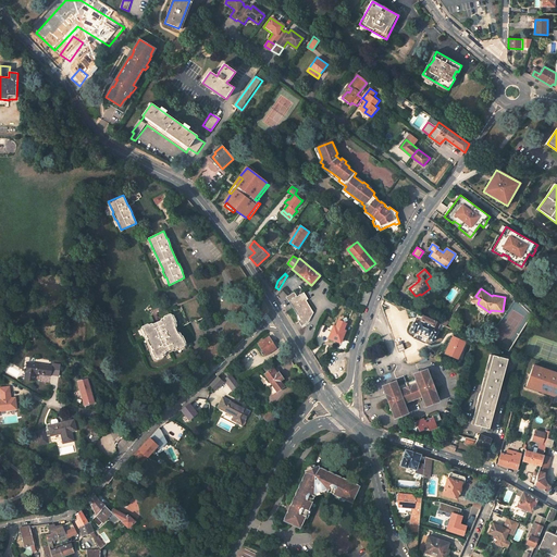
[(366,307),(371,292),(369,291),(364,289),(359,304),(366,307)]
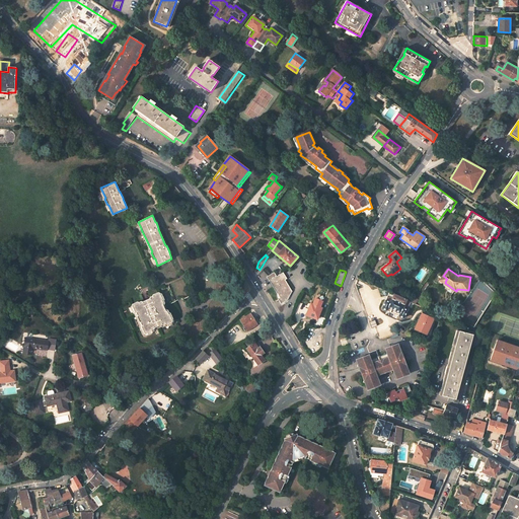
[(280,298),(283,303),(288,300),(292,290),(285,279),(287,278),(283,272),(278,276),(275,272),(269,275),(267,277),(270,281),(271,281),(280,297),(280,298)]
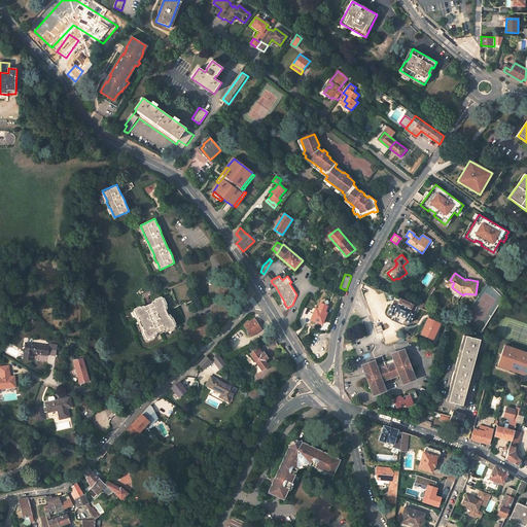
[(168,316),(165,309),(166,308),(165,306),(165,304),(163,297),(161,296),(155,299),(155,301),(152,302),(152,303),(145,307),(143,306),(141,307),(139,307),(134,309),(134,311),(137,317),(138,317),(139,320),(140,320),(143,327),(143,328),(144,330),(143,332),(146,339),(148,339),(153,337),(153,336),(156,335),(156,334),(164,329),(165,330),(168,329),(169,329),(174,327),(175,325),(172,319),(171,319),(170,316),(168,316)]
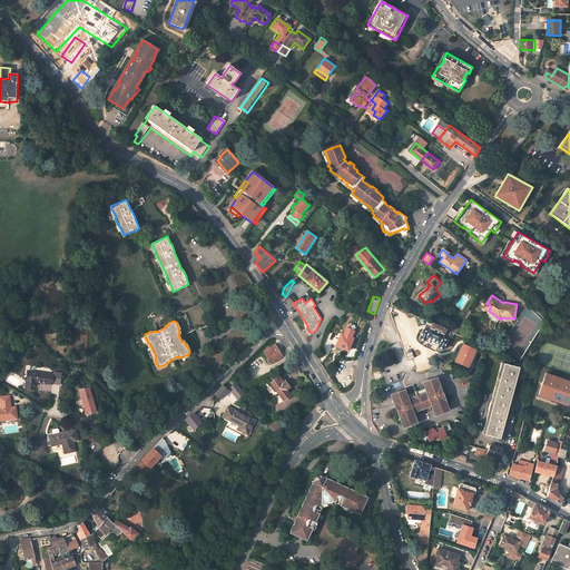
[(420,340),(444,351),(453,332),(429,321),(420,340)]
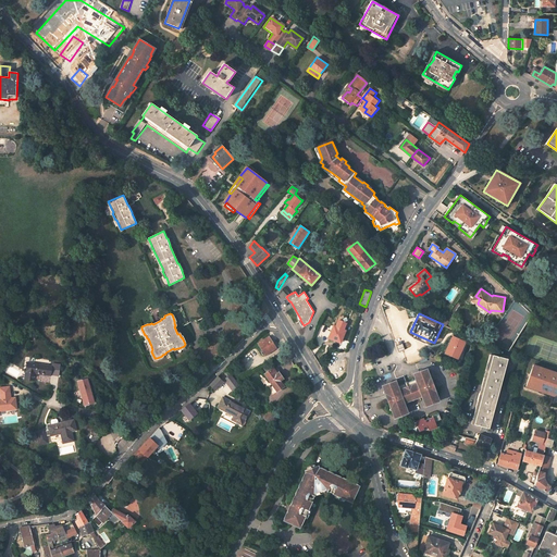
[(341,336),(343,337),(345,332),(333,326),(329,338),(337,343),(341,336)]
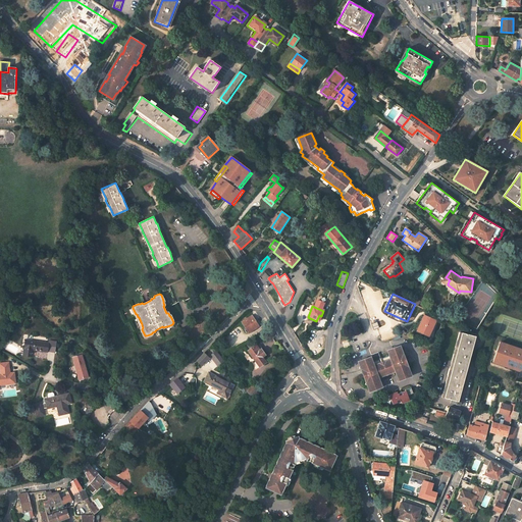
[(420,307),(417,314),(425,318),(428,310),(420,307)]
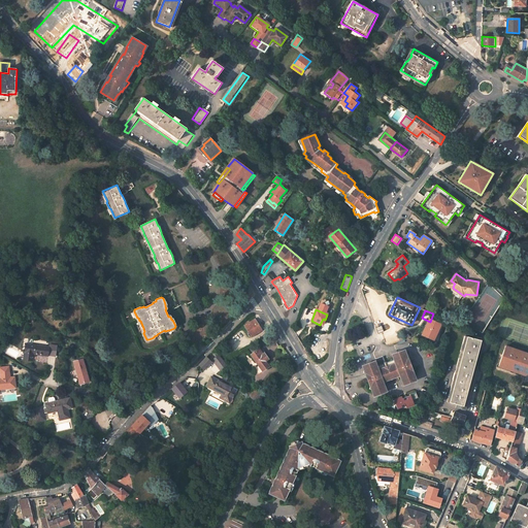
[(244,325),(252,336),(261,330),(255,320),(244,325)]
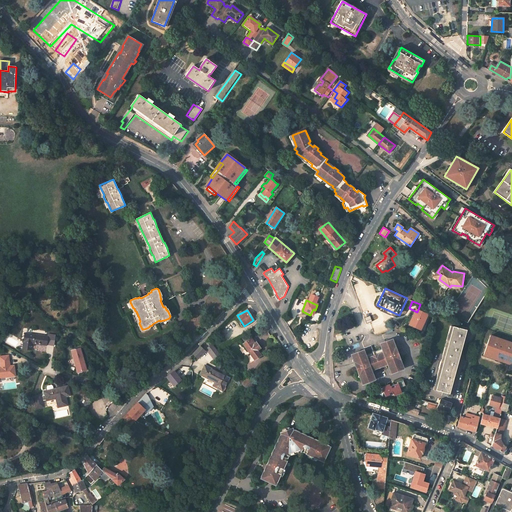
[(449,392),(466,329),(452,325),(435,389),(442,391),(442,394),(450,396),(451,393),(449,392)]
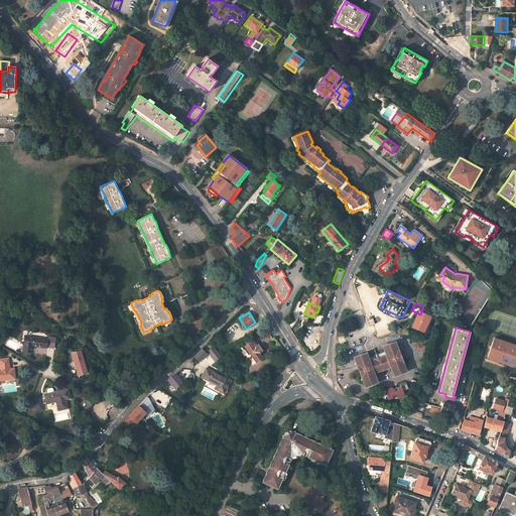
[(25,335),(23,352),(32,353),(33,346),(47,348),(54,349),(56,337),(48,336),(48,339),(25,335)]
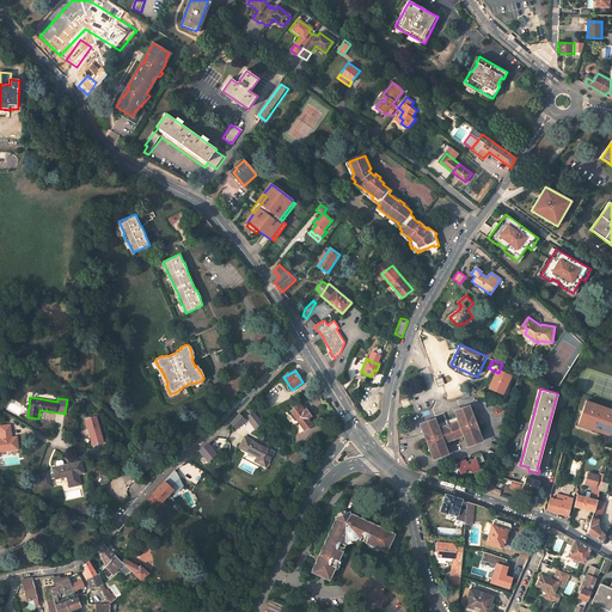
[(611,409),(586,401),(577,424),(609,435),(611,436),(611,409)]
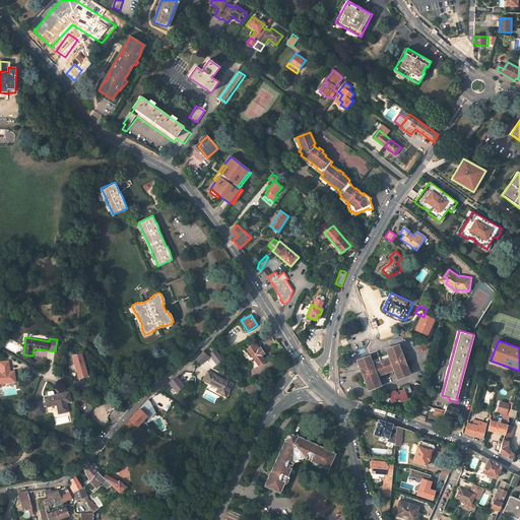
[(206,347),(210,351),(214,347),(210,342),(206,347)]
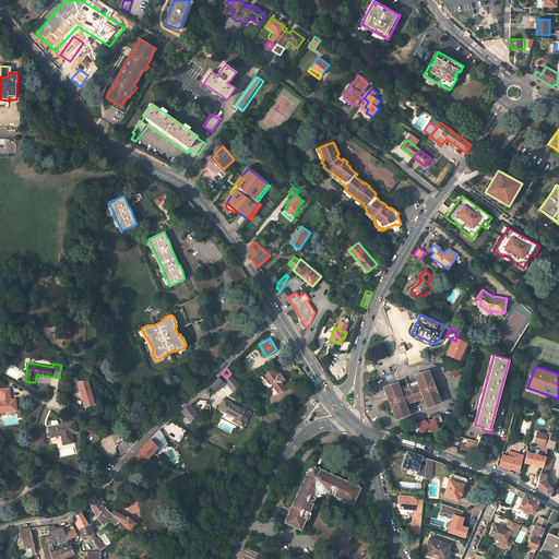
[(284,380),(275,368),(265,376),(277,393),(284,389),(280,382),(284,380)]
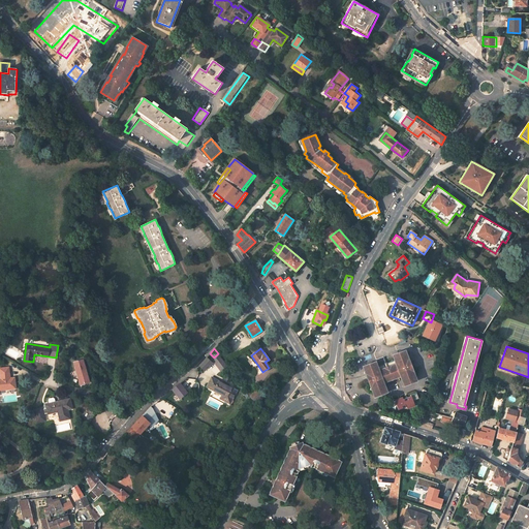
[(402,377),(405,385),(412,383),(411,381),(416,379),(415,375),(413,376),(411,372),(413,371),(411,367),(410,368),(410,366),(410,365),(409,364),(410,364),(408,359),(407,360),(403,350),(397,353),(398,354),(395,355),(397,360),(376,368),(374,364),(372,364),(371,363),(365,366),(368,374),(366,375),(368,379),(369,379),(369,380),(370,381),(370,382),(371,382),(369,383),(371,387),(373,386),(374,391),(372,392),(374,396),(377,395),(378,396),(386,393),(383,384),(382,384),(381,382),(384,381),(384,382),(399,376),(399,375),(402,374),(403,377),(402,377)]
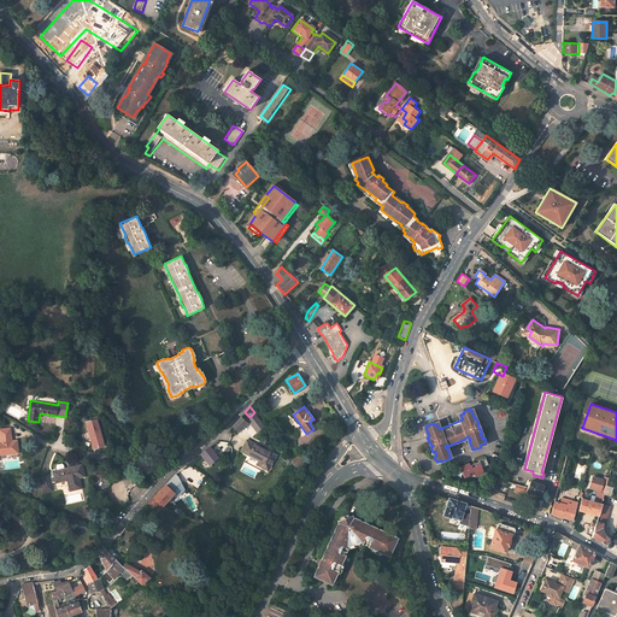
[(247,419),(257,433),(264,428),(254,413),(247,419)]
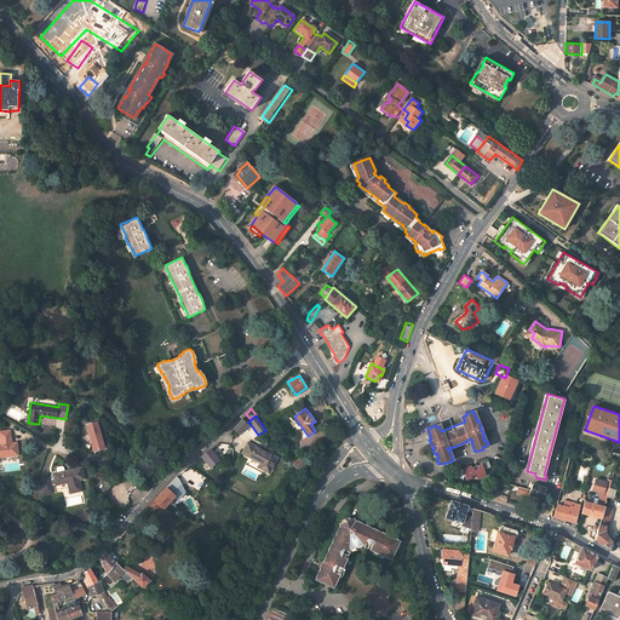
[(240,419),(230,429),(239,436),(247,425),(240,419)]
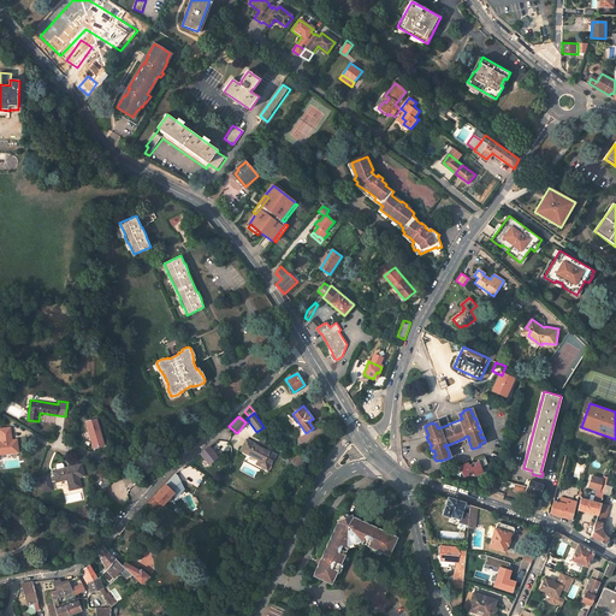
[(105,445),(98,419),(86,422),(94,449),(105,445)]
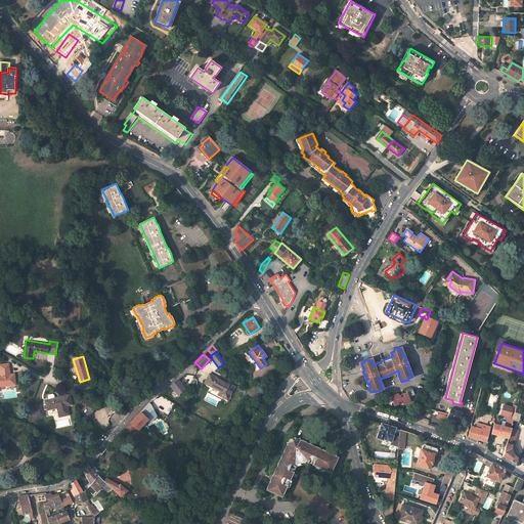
[(0,386),(15,384),(14,375),(10,375),(9,364),(0,364),(0,368),(1,376),(0,376),(0,386)]
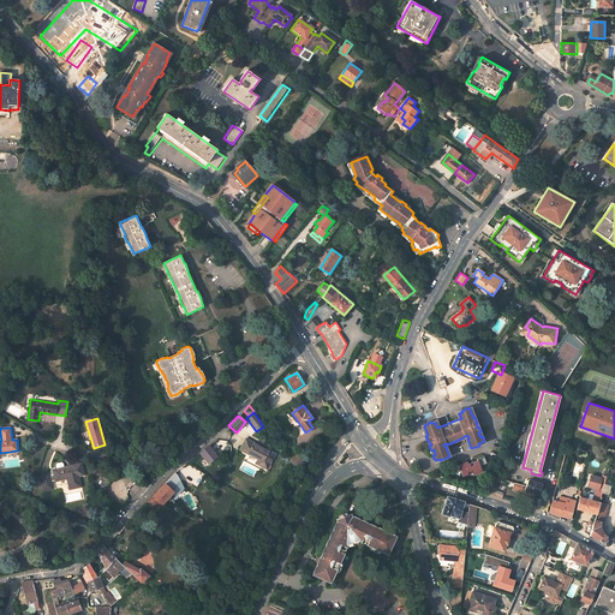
[(256,461),(267,467),(274,452),(245,437),(239,448),(258,458),(256,461)]
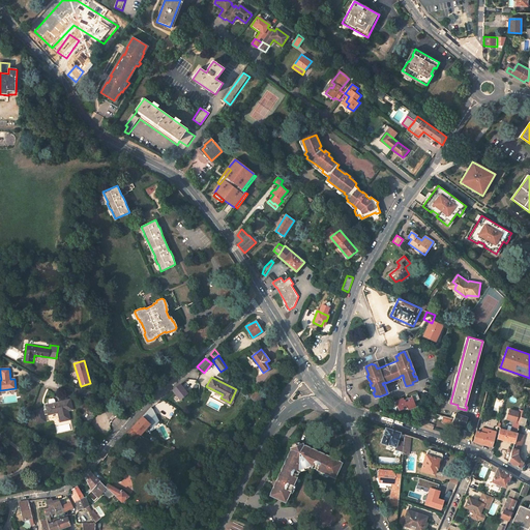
[(178,401),(186,393),(178,383),(170,390),(178,401)]
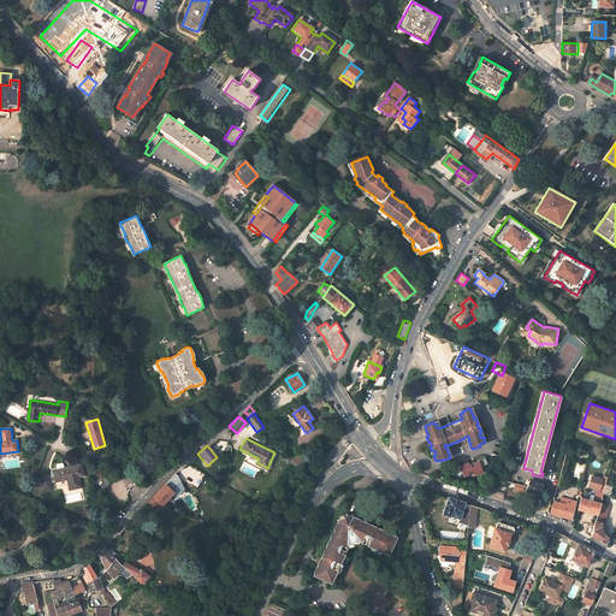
[(300,454),(291,462),(294,465),(296,466),(302,456),(300,454)]
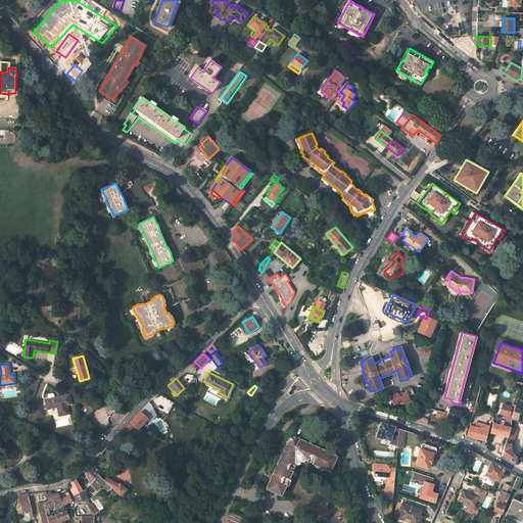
[(258,388),(252,396),(254,397),(260,391),(258,388)]
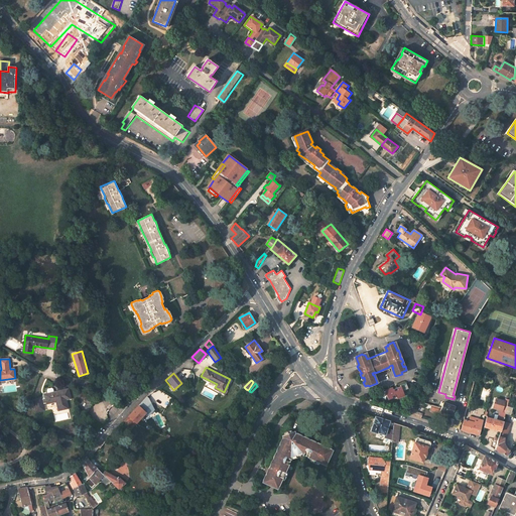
[(399,387),(391,389),(391,387),(382,390),(386,401),(402,396),(399,387)]
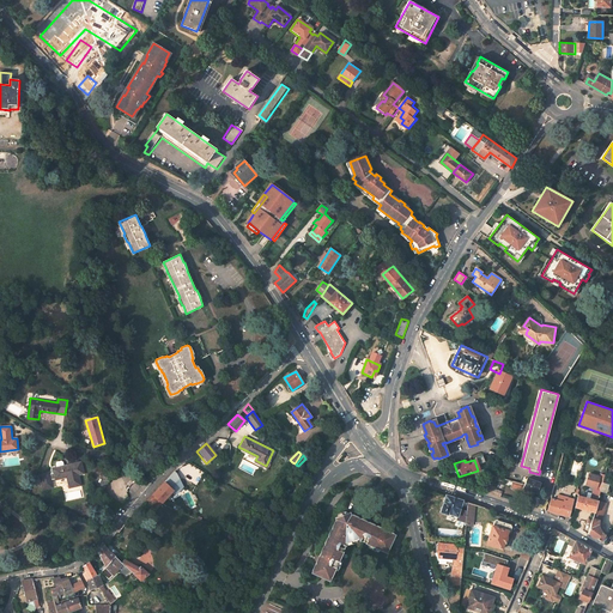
[(82,462),(54,468),(56,479),(67,477),(70,487),(82,485),(79,474),(84,473),(82,462)]
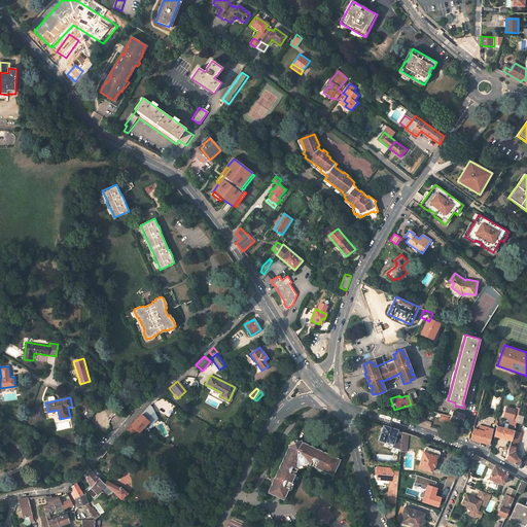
[(93,415),(96,411),(88,406),(84,410),(93,415)]
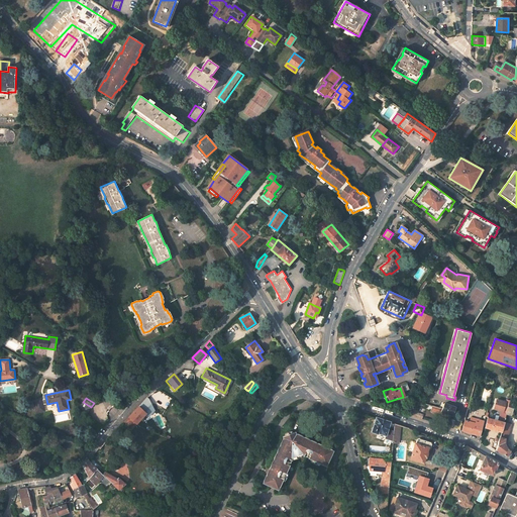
[(146,413),(150,417),(161,407),(146,399),(129,417),(136,424),(146,413)]
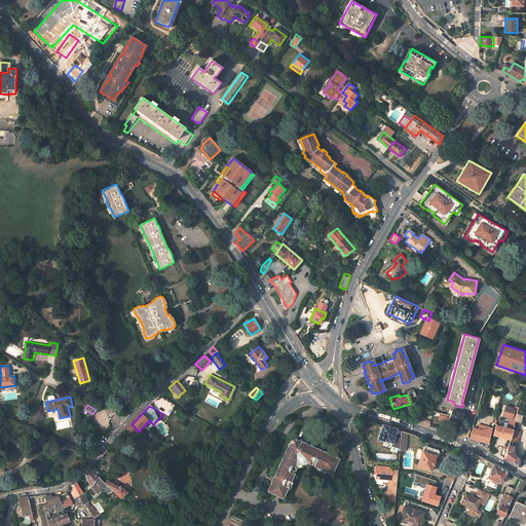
[(508,428),(496,425),(493,436),(510,440),(513,428),(515,421),(519,409),(519,408),(516,407),(515,410),(505,407),(502,416),(510,418),(508,428)]
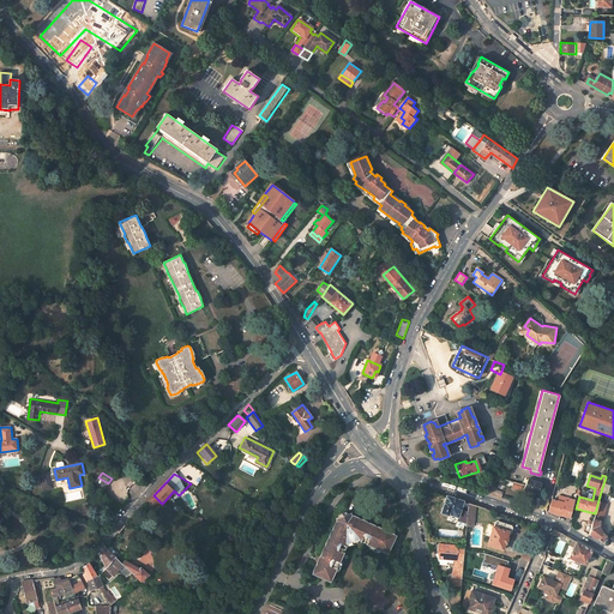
[(104,488),(108,483),(98,477),(96,482),(104,488)]
